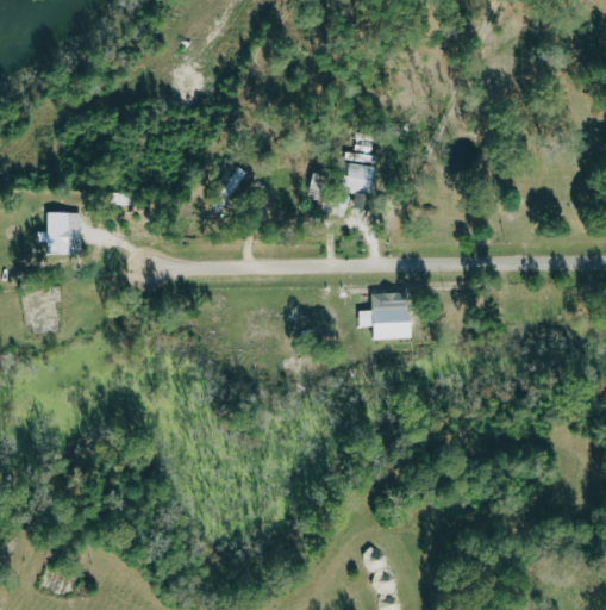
[(373,165),(348,163),(348,176),(342,176),(341,192),(372,193),(373,165)]
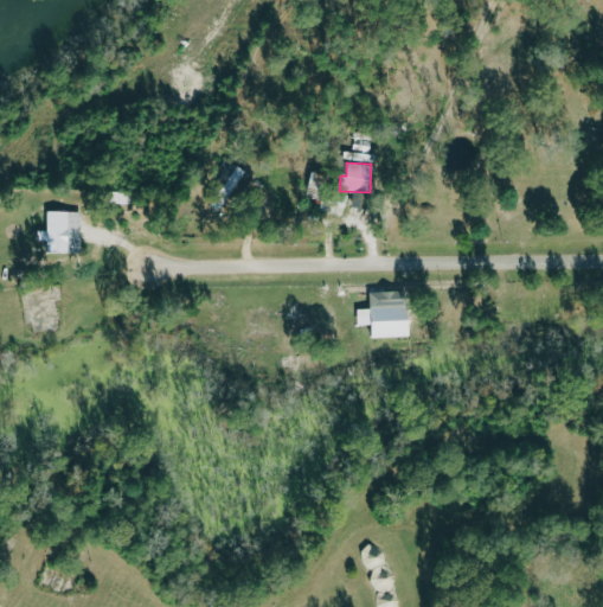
[(224,208),(243,170),(235,165),(216,203),(224,208)]
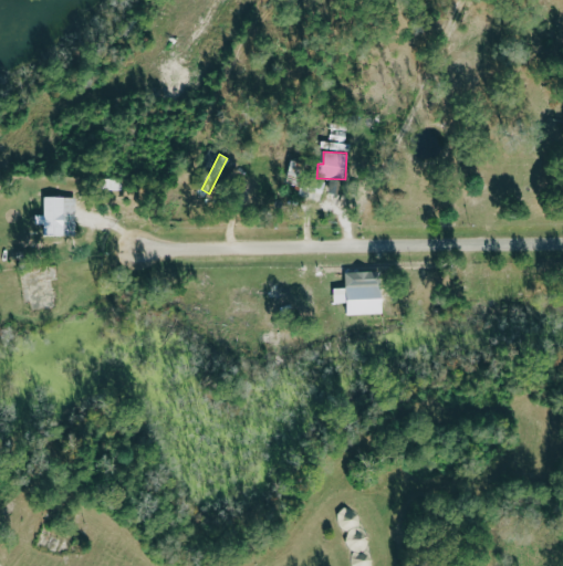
[(284,182),(301,187),(301,191),(321,196),(324,182),(303,177),(306,164),(290,160),(284,182)]
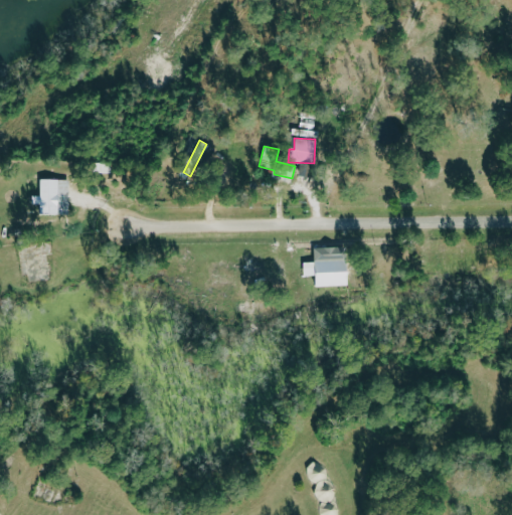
[(39,214),(68,213),(67,178),(39,179),(39,195),(31,195),(31,204),(39,203),(39,214)]
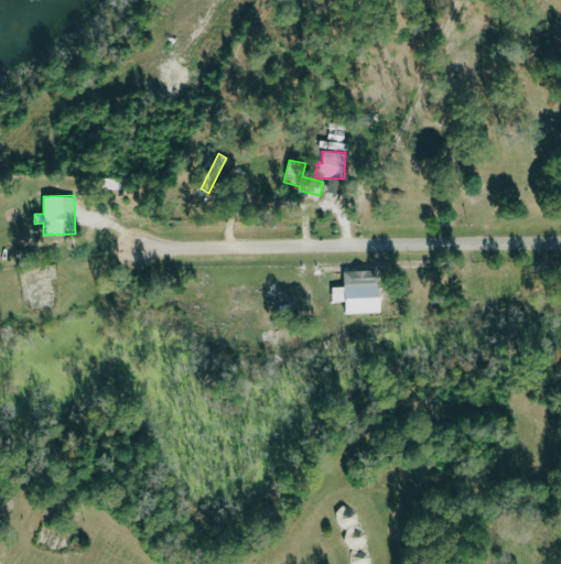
[(345,314),(381,313),(381,284),(344,285),(345,314)]
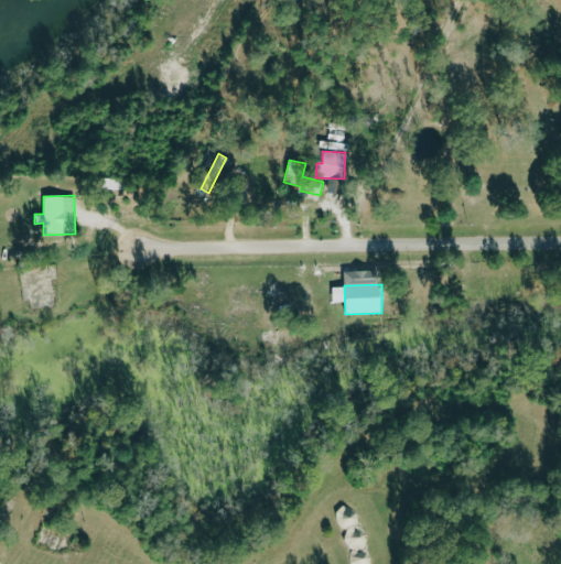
[(353,545),(347,546),(348,563),(370,563),(370,556),(383,556),(381,534),(352,537),(353,545)]
